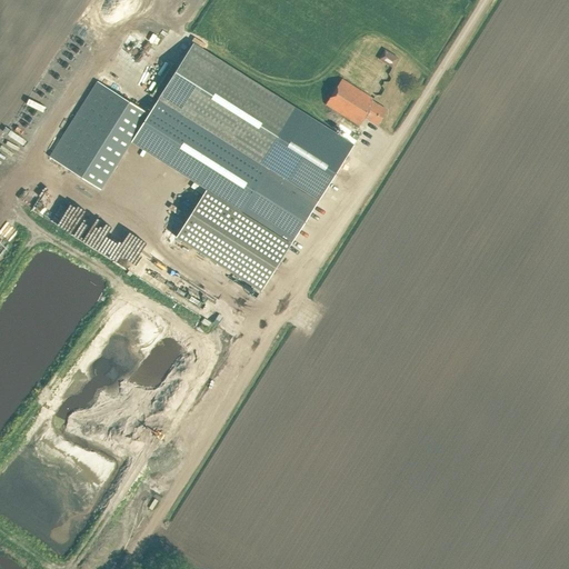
[(317,201),(319,199),(320,197),(322,192),(347,153),(350,148),(352,145),(297,109),(193,43),(158,99),(261,166),(267,169),(317,201)]
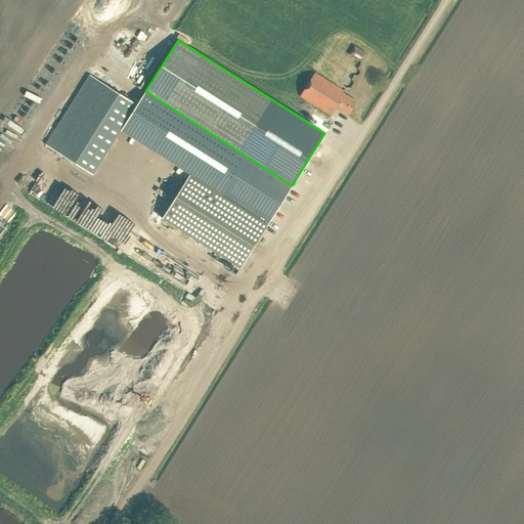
[(354,45),(349,54),(361,62),(367,53),(354,45)]
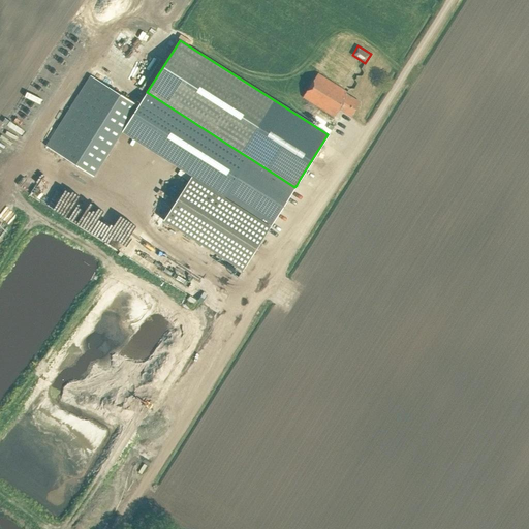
[(339,49),(334,58),(347,65),(352,56),(339,49)]
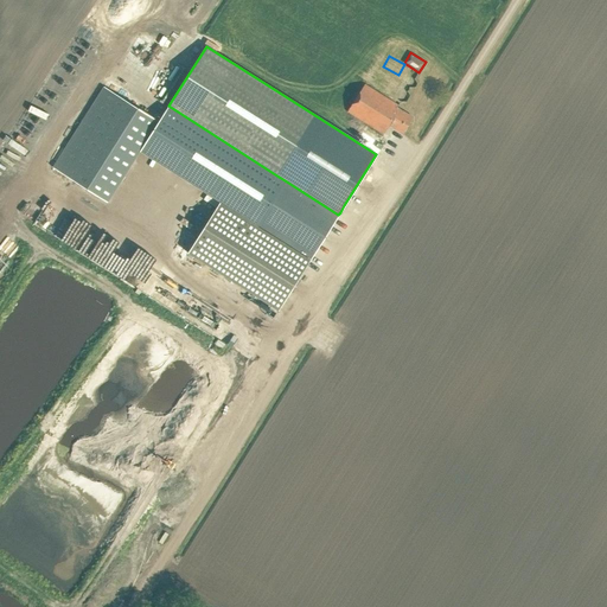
[(402,133),(411,119),(396,109),(397,107),(364,85),(347,112),(383,134),(389,126),(402,133)]
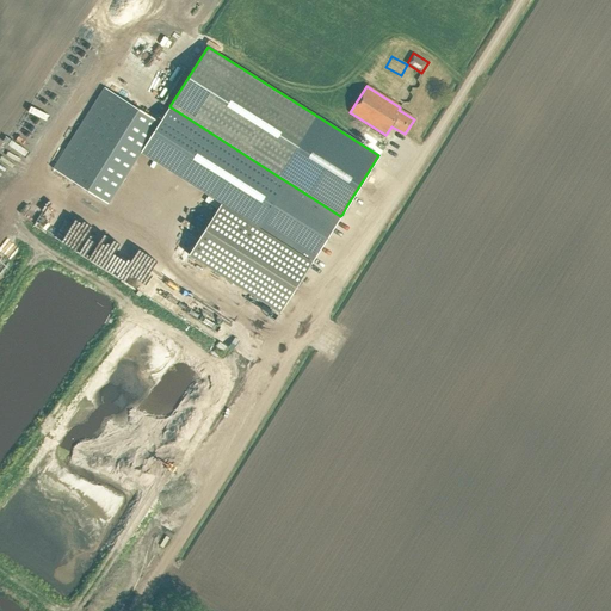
[(105,87),(53,170),(107,204),(140,154),(141,152),(160,123),(105,87)]
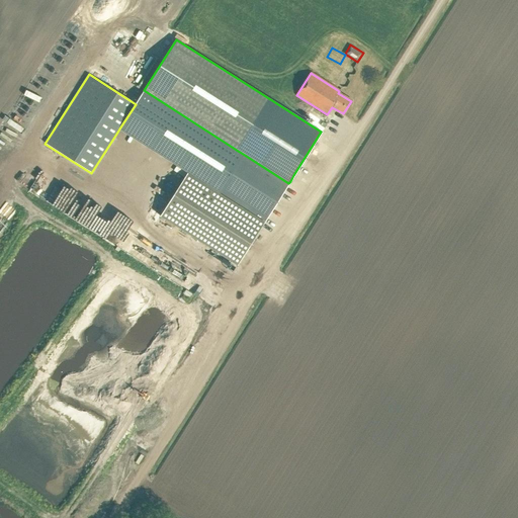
[(170,131),(165,140),(175,146),(180,137),(170,131)]
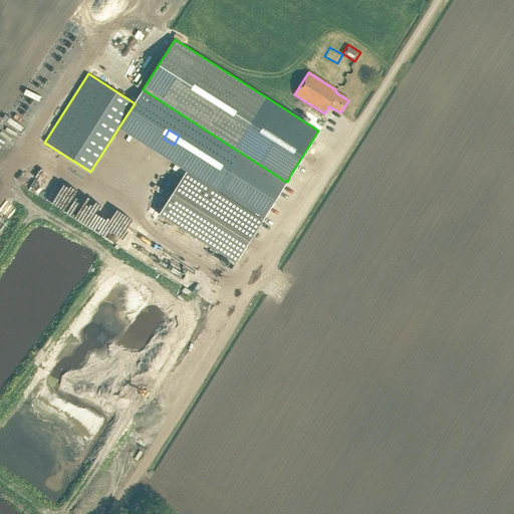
[(286,182),(241,153),(217,191),(263,220),(287,183),(286,182)]
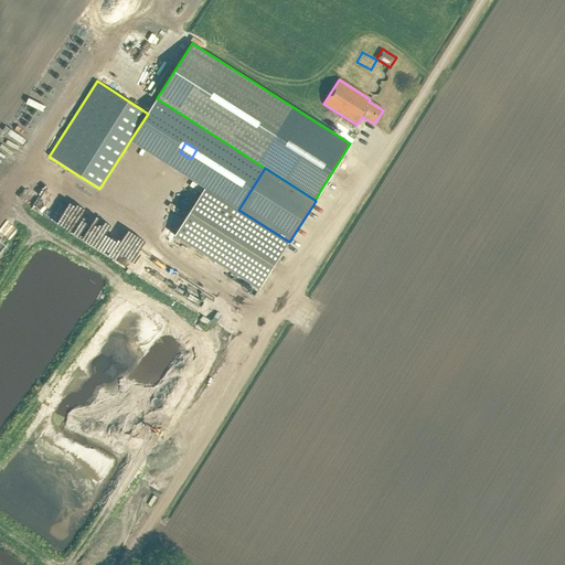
[(258,289),(289,243),(205,189),(176,236),(258,289)]
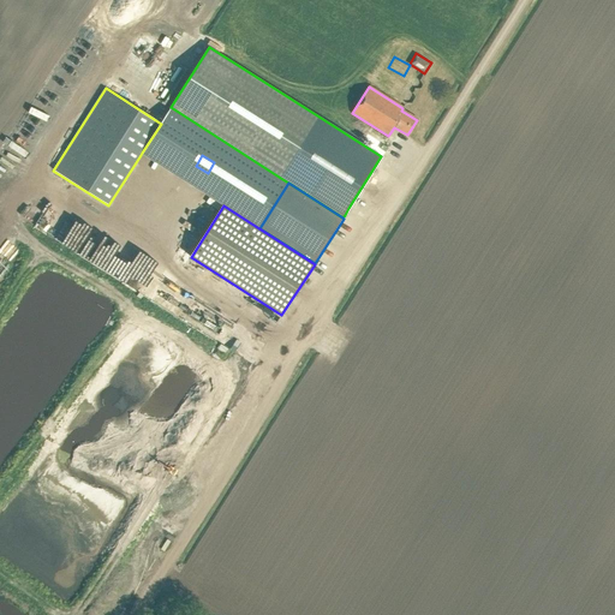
[(11,502),(24,509),(33,496),(25,491),(24,493),(18,489),(11,502)]
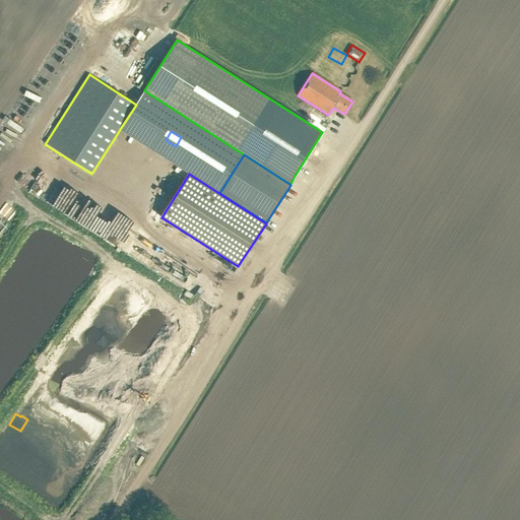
[(127,430),(124,434),(132,440),(135,436),(127,430)]
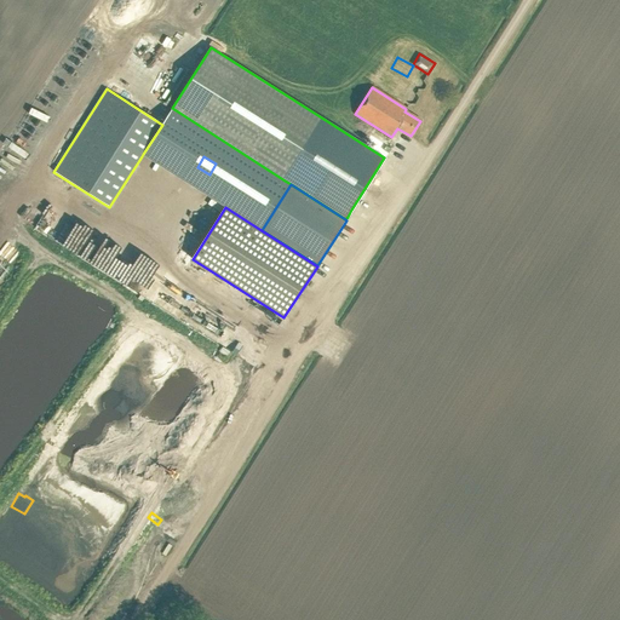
[(132,550),(126,554),(136,566),(141,562),(132,550)]
